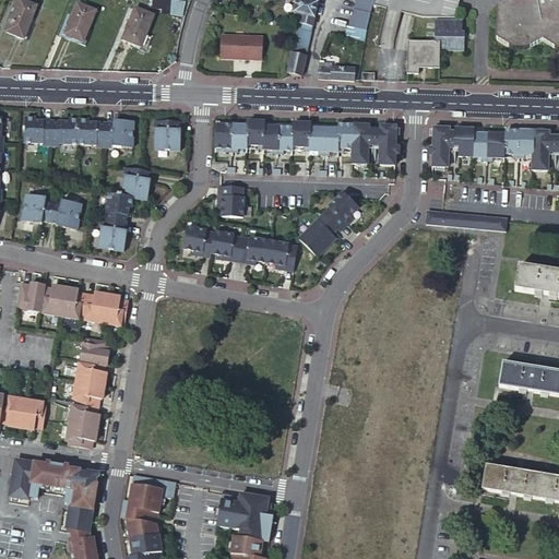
[(39,7),(23,0),(21,0),(8,32),(25,39),(39,7)]
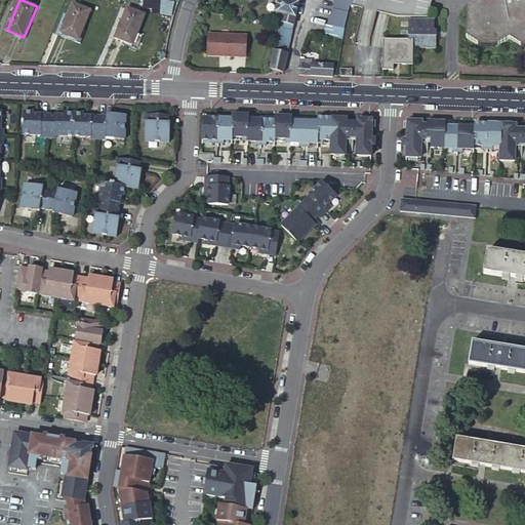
[(159,16),(172,17),(173,2),(153,0),(144,0),(143,9),(160,10),(159,16)]
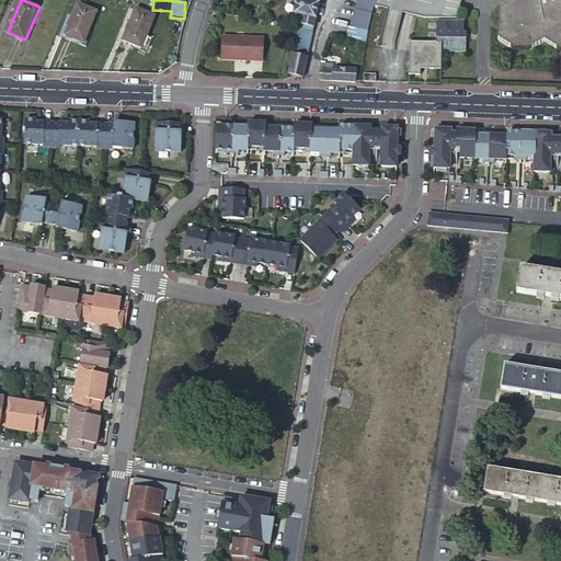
[(298,0),(296,12),(304,13),(301,24),(315,27),(321,0),(298,0)]
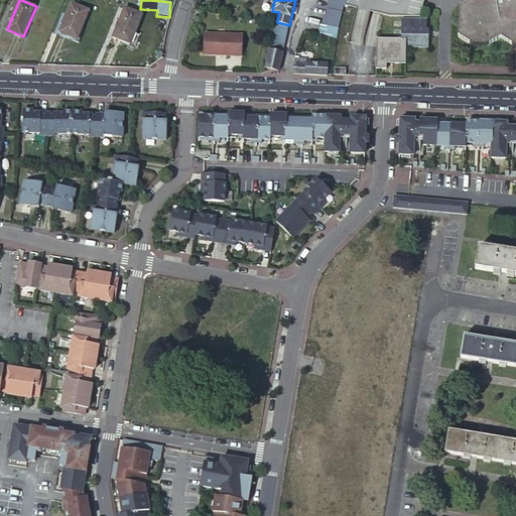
[(346,0),(329,0),(328,9),(343,12),(345,4),(346,0)]
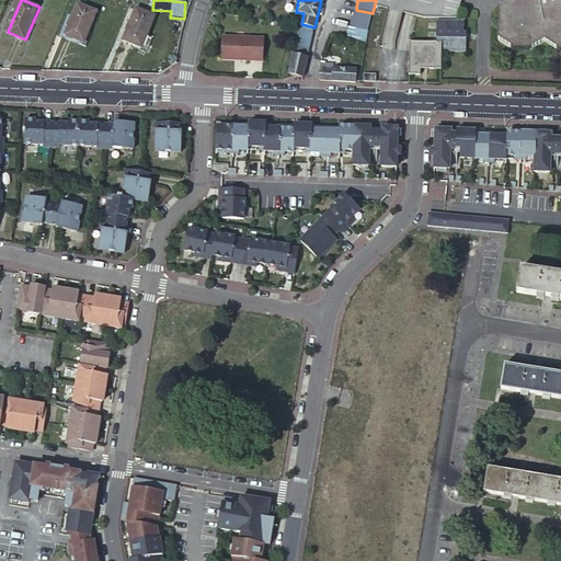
[(376,0),(375,4),(384,7),(426,16),(458,19),(461,0),(376,0)]
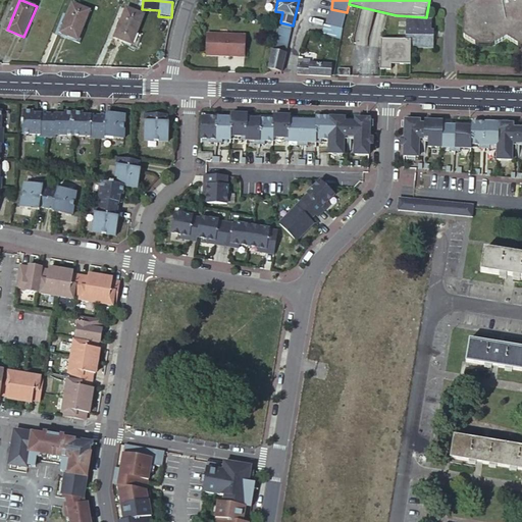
[(521,0),(479,0),(466,7),(465,36),(480,45),(493,46),(508,38),(521,46),(521,0)]
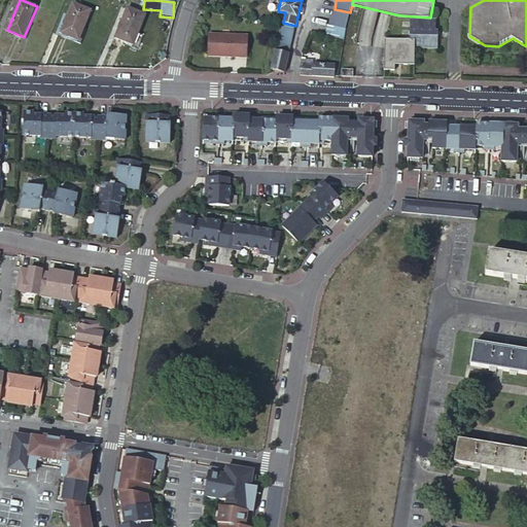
[(352,4),(350,12),(358,15),(360,6),(352,4)]
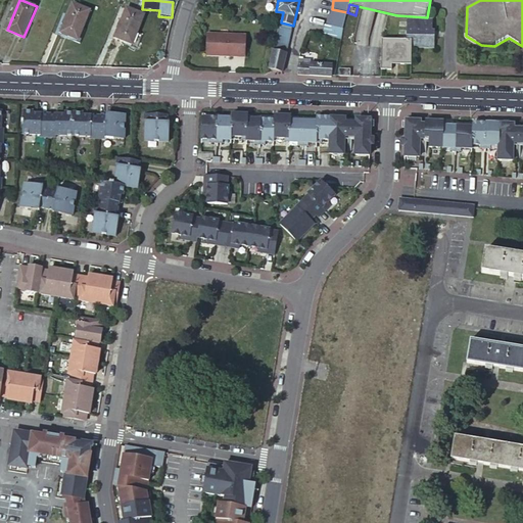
[(91,12),(74,5),(60,34),(79,41),(91,12)]
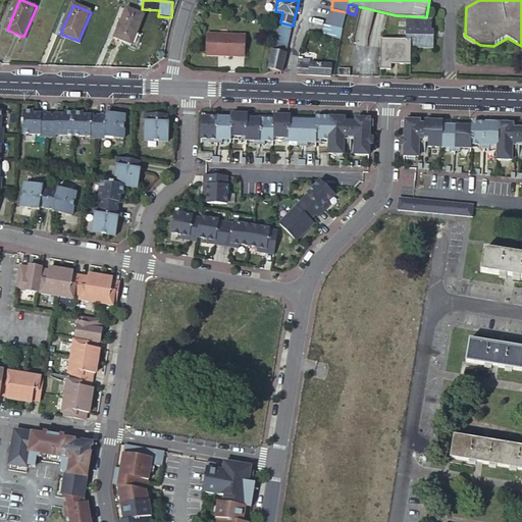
[(145,14),(127,7),(115,36),(133,43),(145,14)]
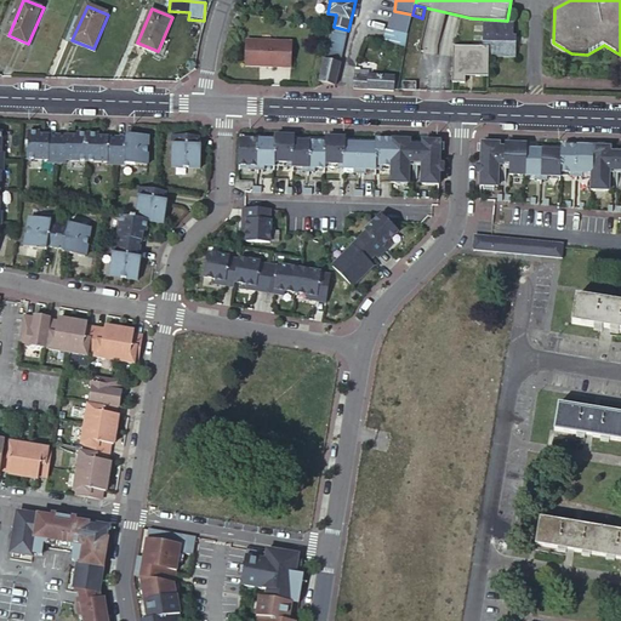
[(394,11),(391,29),(409,34),(412,15),(394,11)]
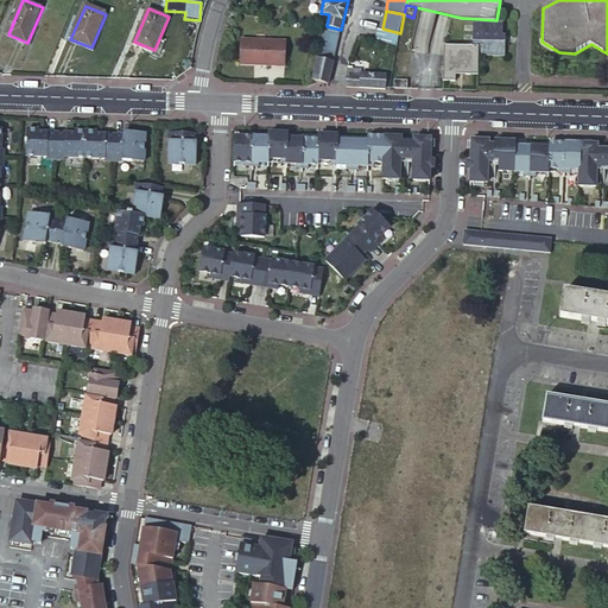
[(502,24),(474,23),(473,48),(444,48),(443,82),(455,83),(455,75),(477,76),(477,57),(505,58),(506,37),(502,37),(502,24)]
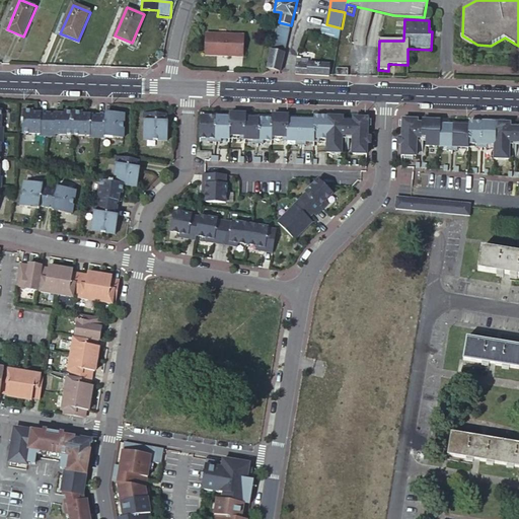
[(291,25),(279,22),(272,51),(285,54),(291,25)]
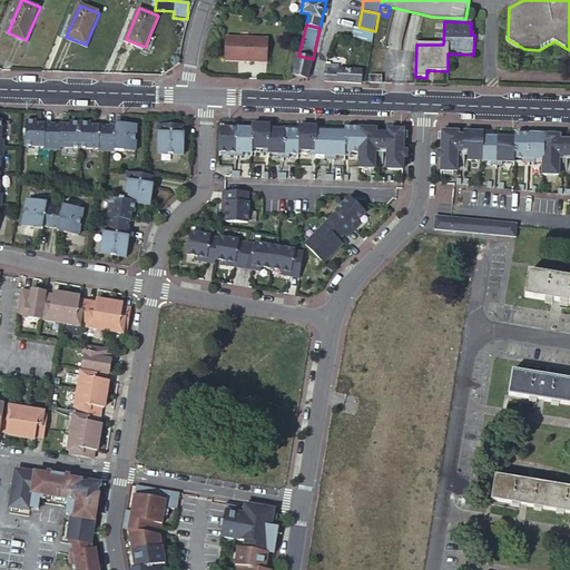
[(375,31),(359,27),(355,27),(351,40),(373,45),(375,31)]
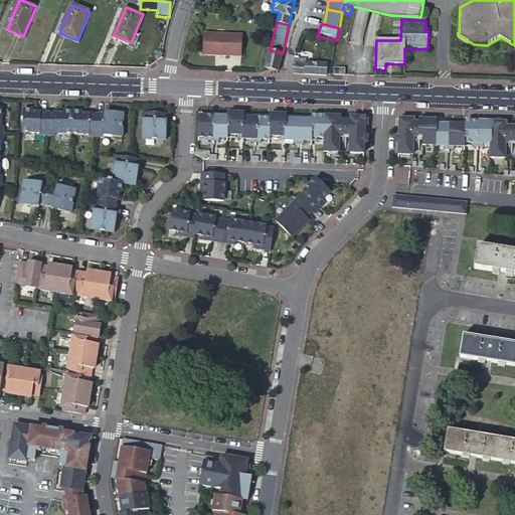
[(241,36),(203,35),(203,56),(240,57),(241,36)]
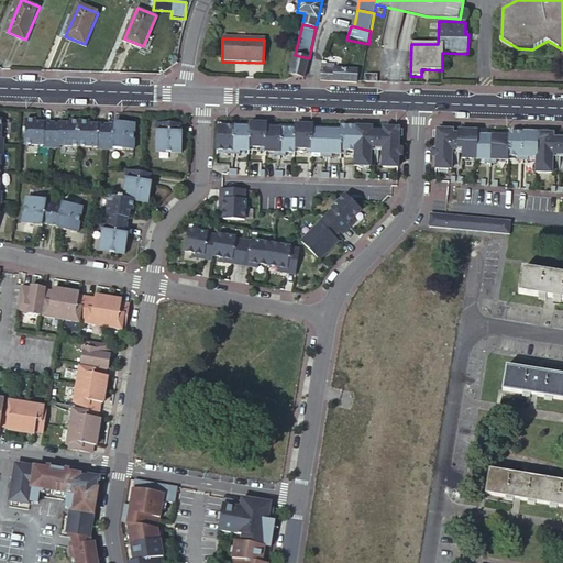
[(305,79),(309,58),(295,55),(290,76),(305,79)]
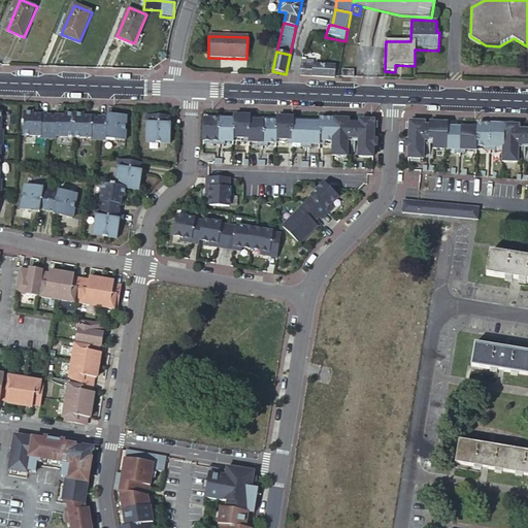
[(317,77),(336,77),(336,66),(309,64),(309,67),(301,67),(301,76),(317,77)]
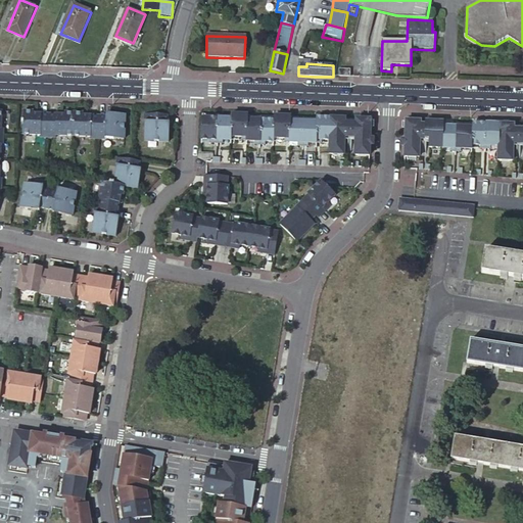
[(46,131),(47,113),(40,113),(32,113),(32,110),(21,109),(21,120),(20,120),(20,124),(21,124),(21,133),(39,134),(39,131),(46,131)]
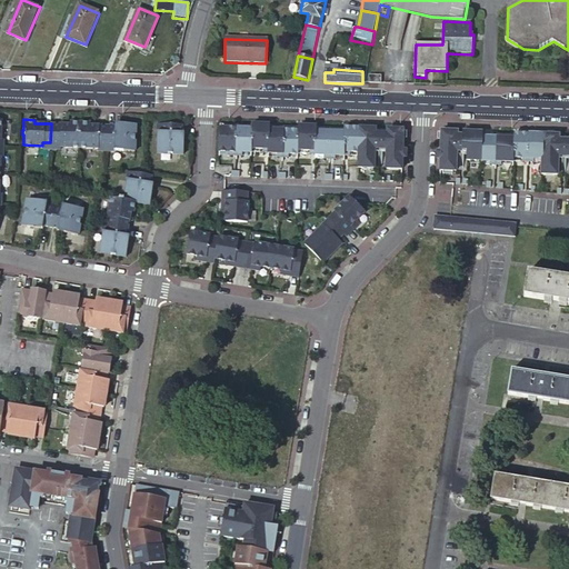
[(78,147),(79,121),(69,121),(69,125),(60,123),(51,123),(50,142),(58,143),(58,146),(78,147)]
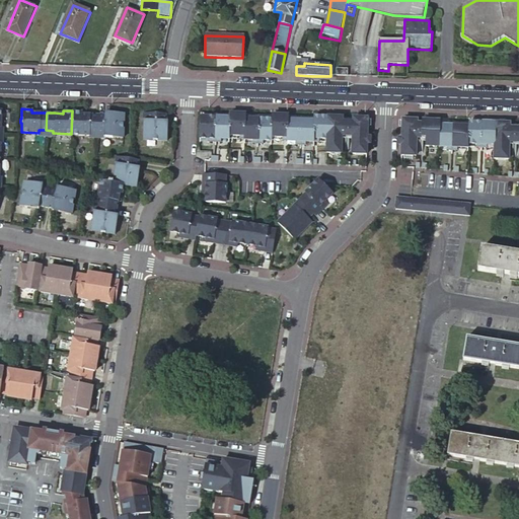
[(95,132),(96,115),(89,115),(81,114),(81,112),(72,110),(71,134),(88,135),(88,132),(95,132)]
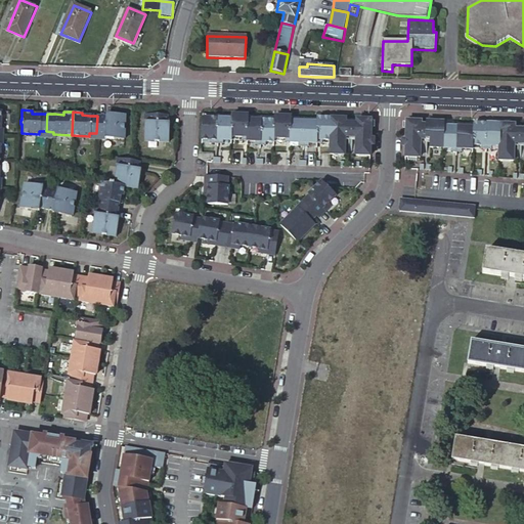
[(97,116),(96,133),(104,133),(103,138),(123,138),(124,114),(113,114),(113,116),(104,116),(97,116)]
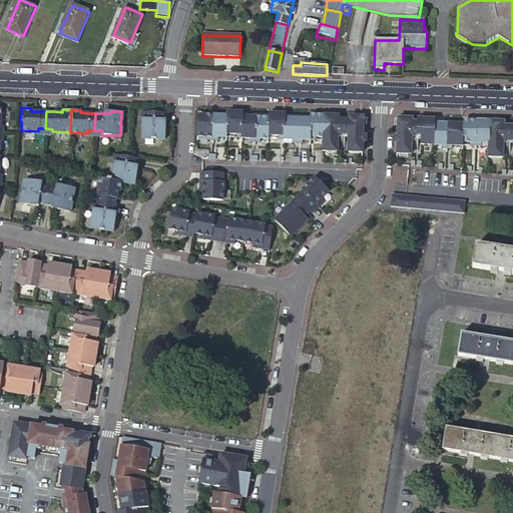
[(140,119),(140,137),(164,138),(164,120),(162,120),(162,112),(145,111),(144,119),(140,119)]
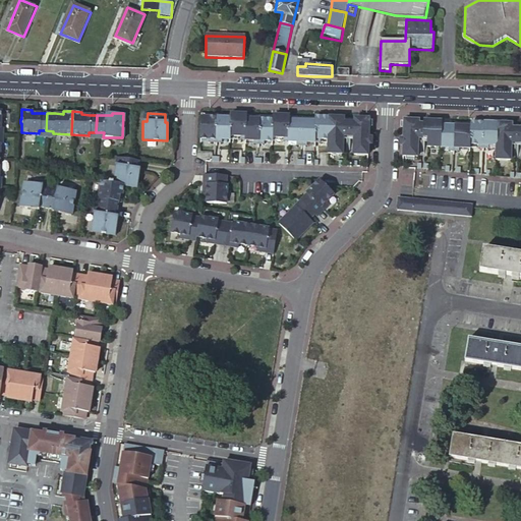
[(229,114),(229,118),(229,135),(239,135),(239,139),(244,139),(245,119),(245,115),(229,114)]
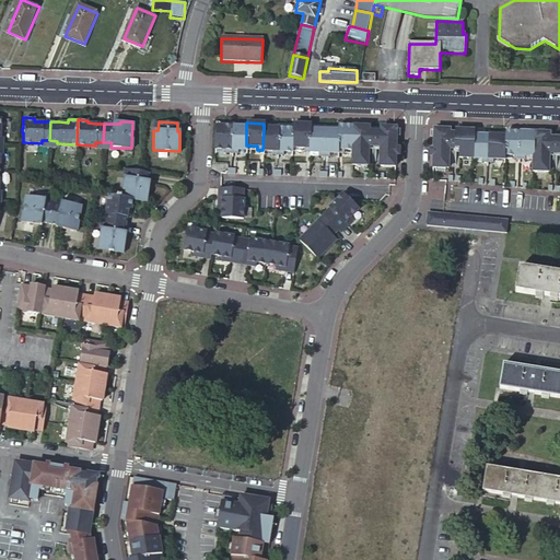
[(293,125),(292,129),(292,147),(304,147),(304,151),(310,151),(311,129),(311,125),(293,125)]
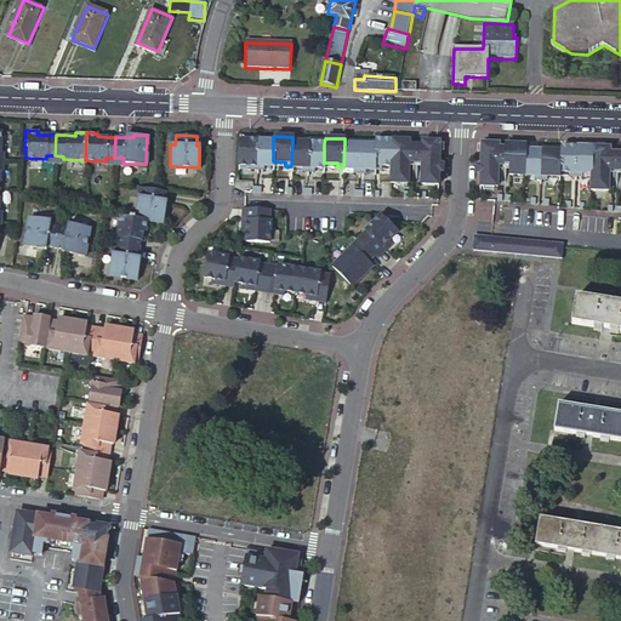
[(257,141),(239,140),(238,164),(250,165),(250,169),(256,170),(257,141)]
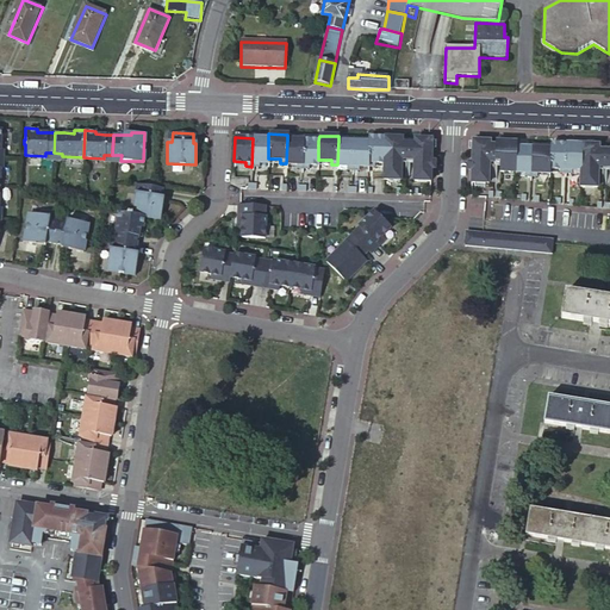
[(368,137),(368,142),(367,166),(374,167),(374,162),(384,162),(385,137),(368,137)]
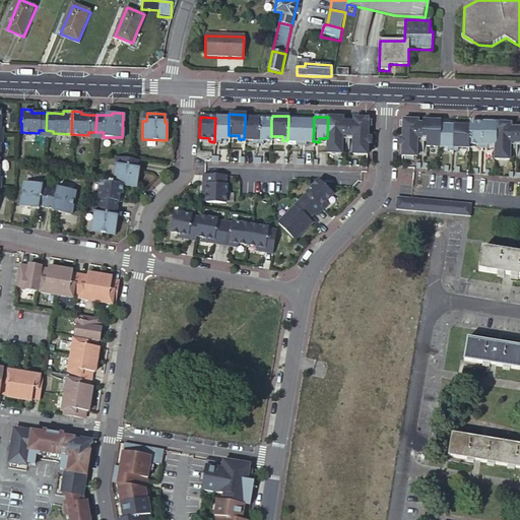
[(340,118),(328,117),(327,138),(327,151),(341,152),(341,141),(339,141),(339,134),(347,134),(348,122),(340,122),(340,118)]
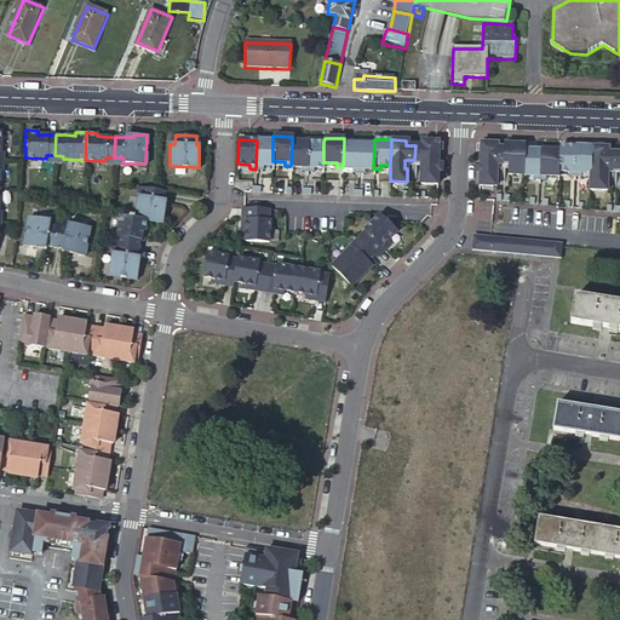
[(273,141),(257,141),(256,170),(262,170),(262,165),(273,165),(273,161),(273,141)]
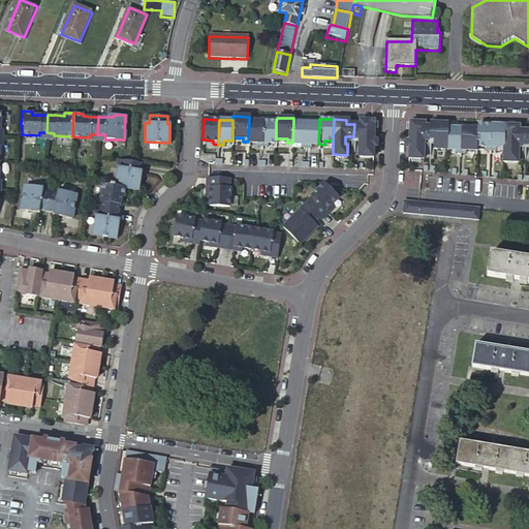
[(363,125),(354,124),(353,136),(362,137),(362,144),(359,144),(359,155),(373,156),(375,121),(363,120),(363,125)]
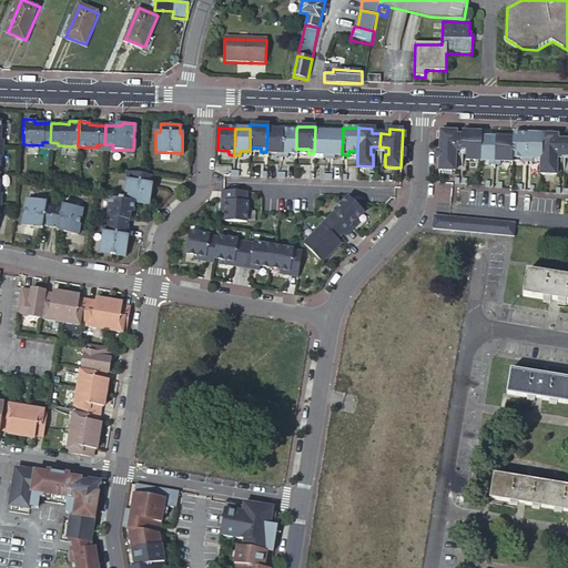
[(282,130),(267,130),(266,152),(275,152),(275,156),(281,156),(282,130)]
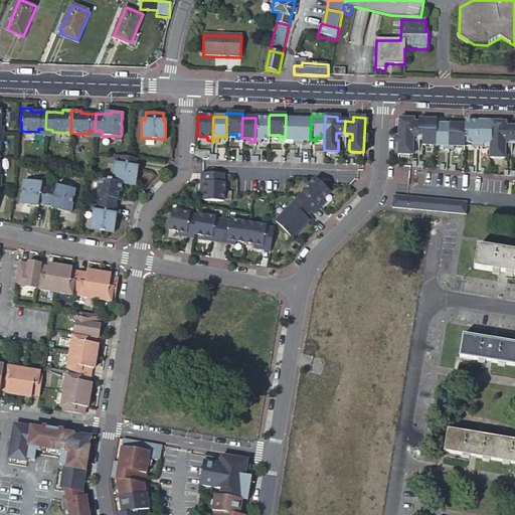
[(269,119),(255,118),(254,142),(261,142),(261,139),(269,139),(269,135),(269,119)]
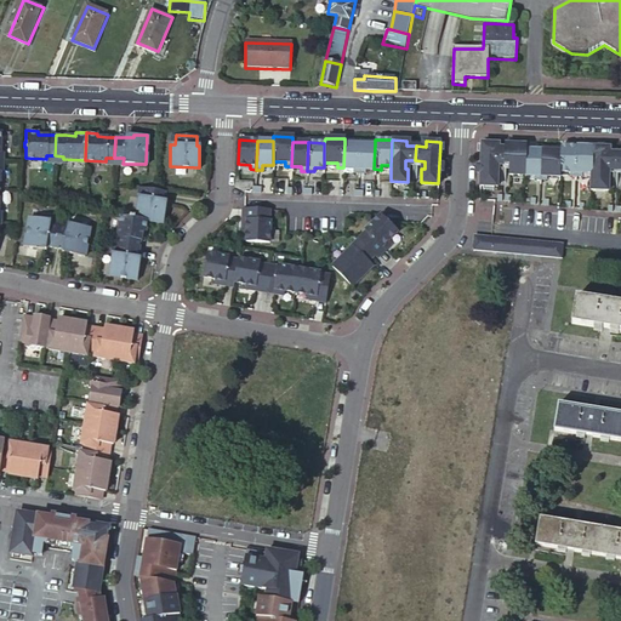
[(359,144),(345,143),(343,167),(353,169),(352,172),(358,174),(359,144)]
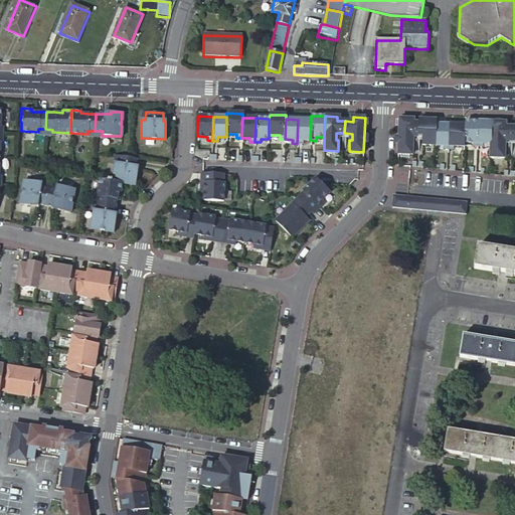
[(399,119),(398,153),(412,153),(413,143),(410,142),(410,136),(418,136),(419,124),(411,123),(411,119),(399,119)]
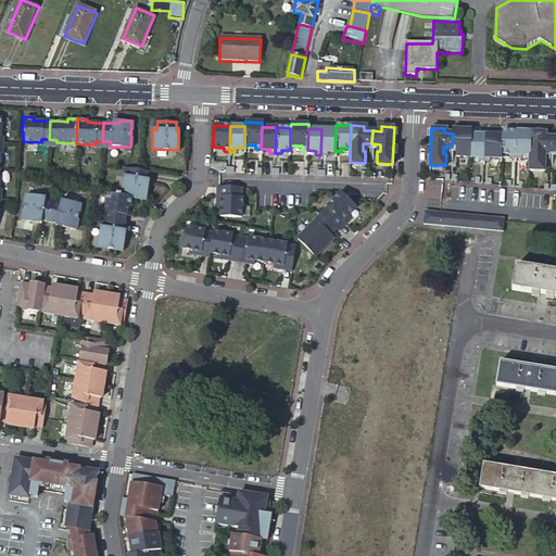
[(336,129),(321,129),(320,155),(327,155),(327,151),(335,151),(336,129)]
